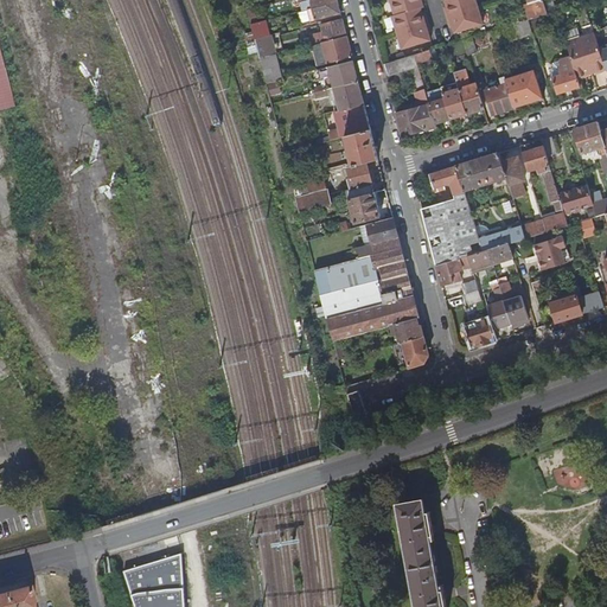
[(261,0),(250,0),(246,1),(248,11),(255,8),(263,6),(261,0)]
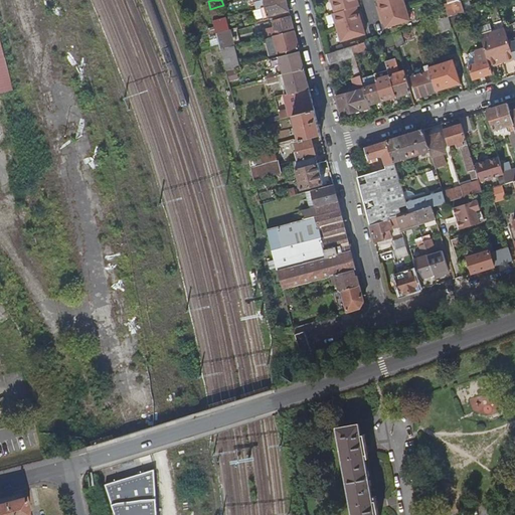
[(255,0),(259,9),(262,8),(266,7),(264,0),(255,0)]
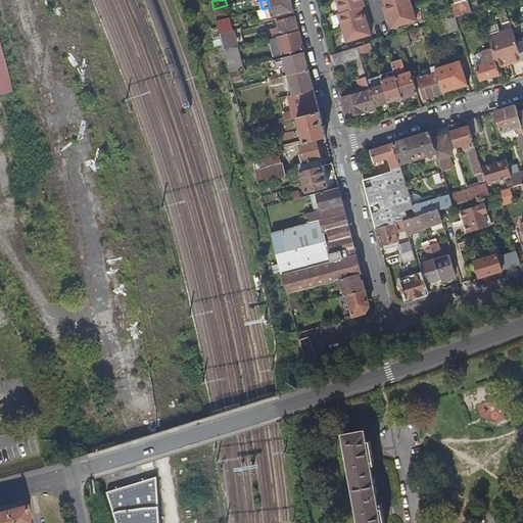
[(337,0),(342,15),(339,16),(347,43),(372,35),(370,30),(373,29),(368,11),(365,12),(364,7),(366,6),(365,0),(366,0),(337,0)]
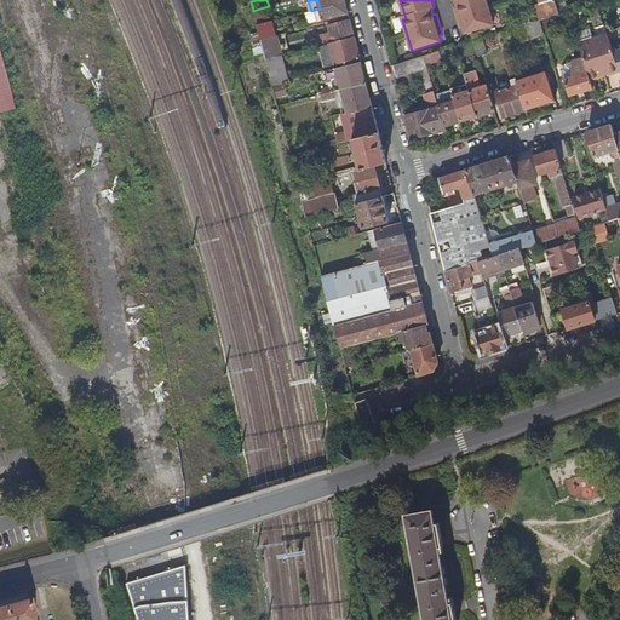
[(455,0),(457,6),(454,7),(460,28),(463,28),(465,34),(494,24),(486,0),(455,0)]
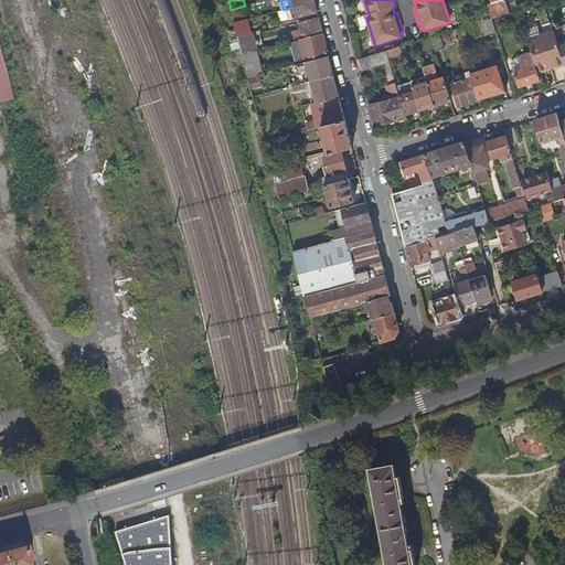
[(291,8),(287,9),(290,22),(296,21),(295,19),(318,12),(316,1),(291,8)]
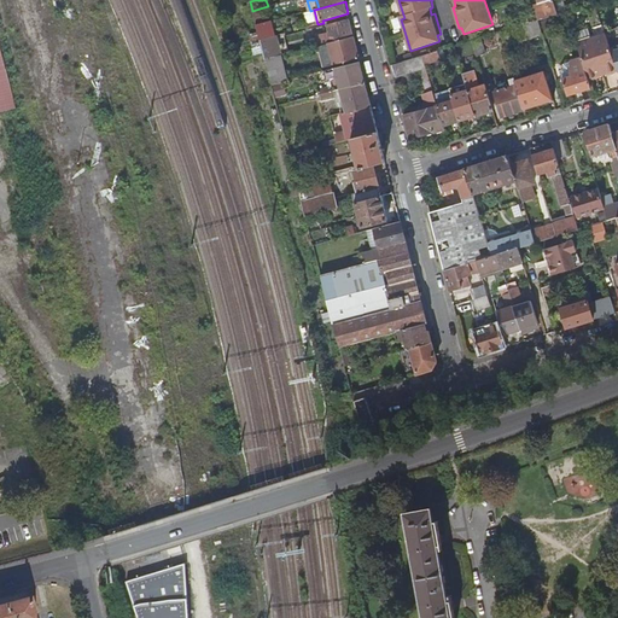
[(260,9),(252,11),(257,25),(263,23),(260,9)]
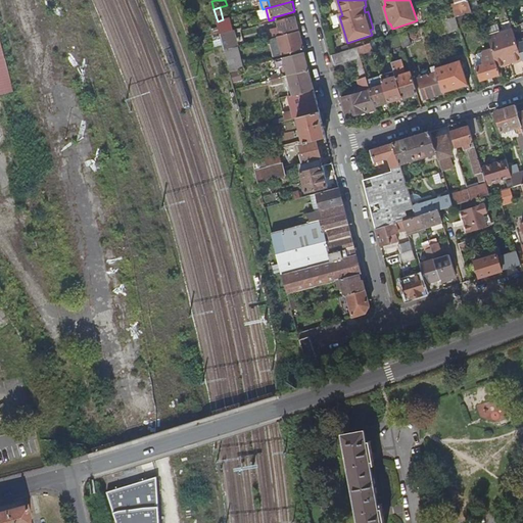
[(439,15),(441,21),(456,17),(467,14),(472,13),(471,7),(439,15)]
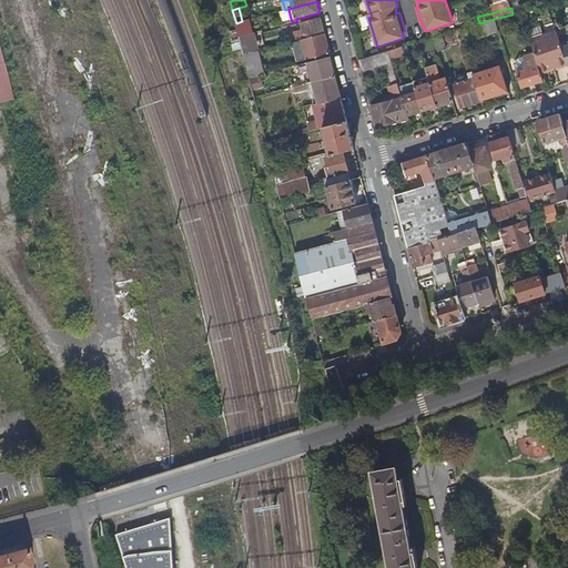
[(507,16),(495,19),(497,26),(509,22),(507,16)]
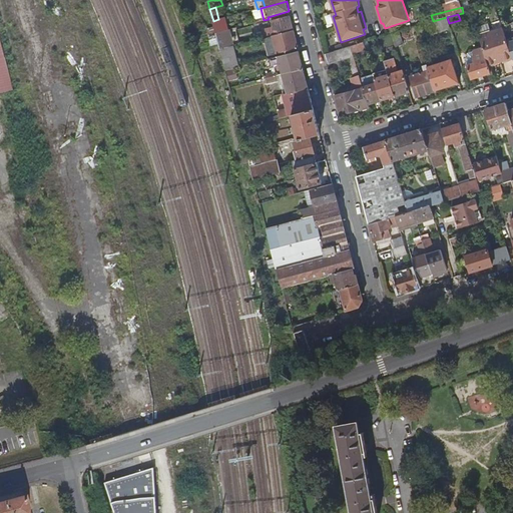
[(270,34),(269,33),(264,34),(265,38),(294,31),(291,17),(272,21),(275,33),(270,34)]
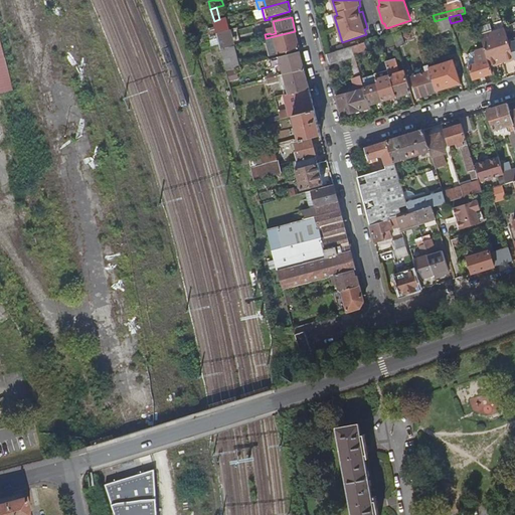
[(421,39),(453,29),(451,23),(449,17),(435,21),(417,26),(421,39)]
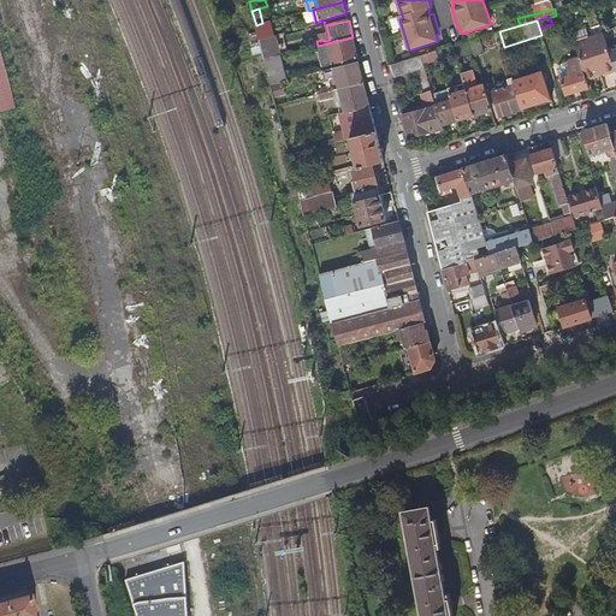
[(262,23),(256,25),(260,40),(270,37),(273,36),(271,22),(262,23)]
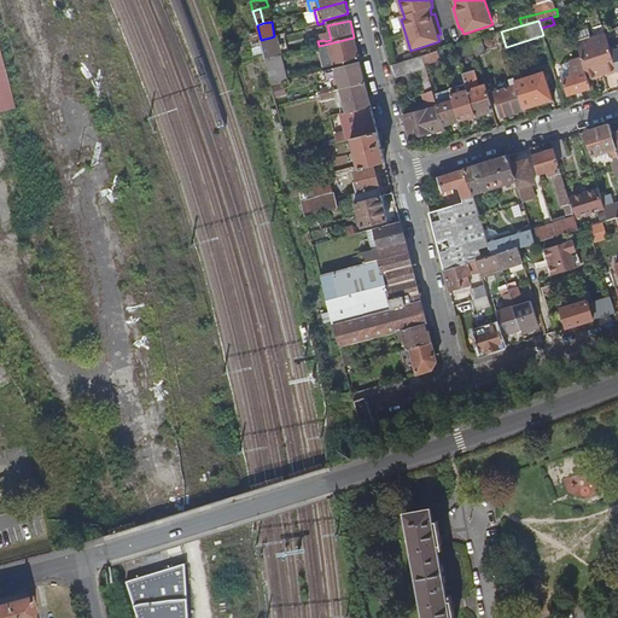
[(608,73),(617,70),(610,48),(605,34),(577,42),(582,58),(588,80),(598,76),(596,73),(607,69),(608,73)]
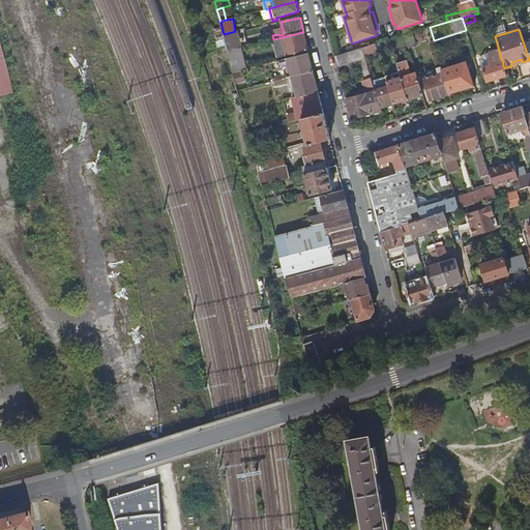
[(232,32),(224,34),(228,51),(237,49),(232,32)]
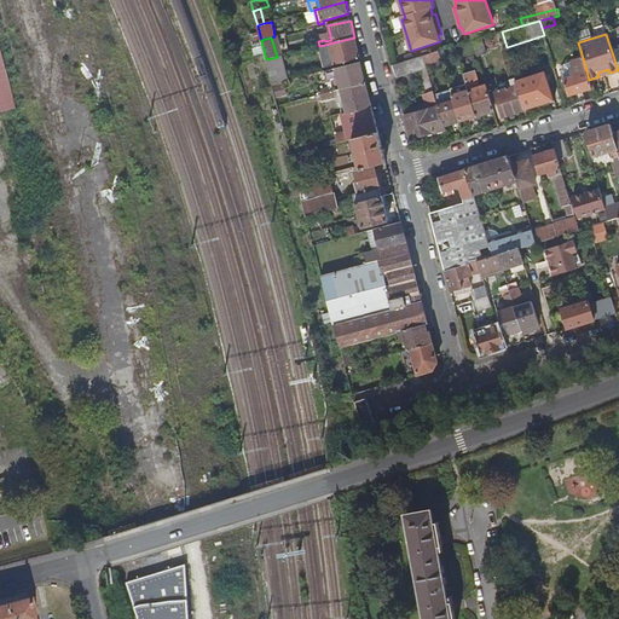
[(354,38),(319,46),(325,68),(360,59),(354,38)]
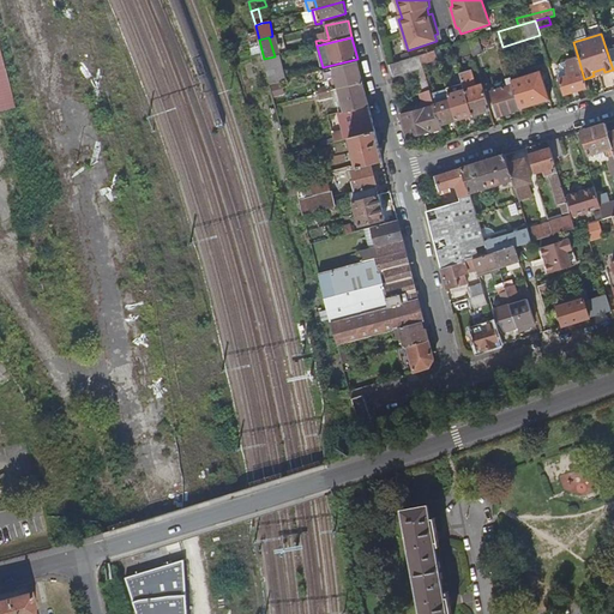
[(479,37),(469,40),(475,55),(483,53),(479,37)]
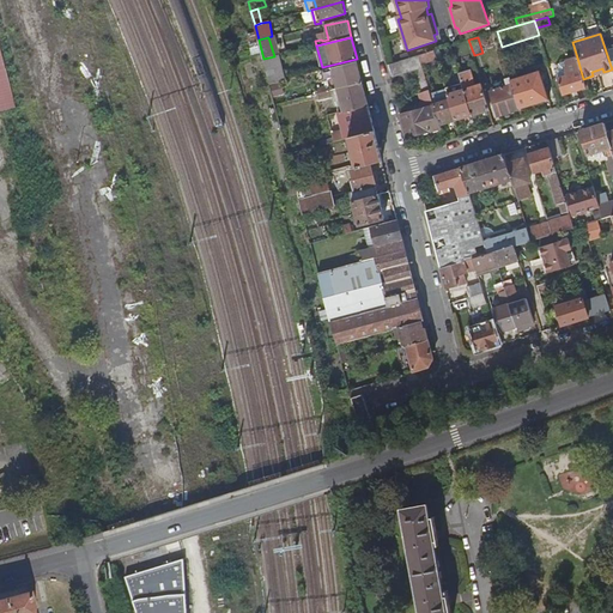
[(423,67),(424,72),(432,71),(429,61),(438,59),(435,50),(419,55),(423,67)]
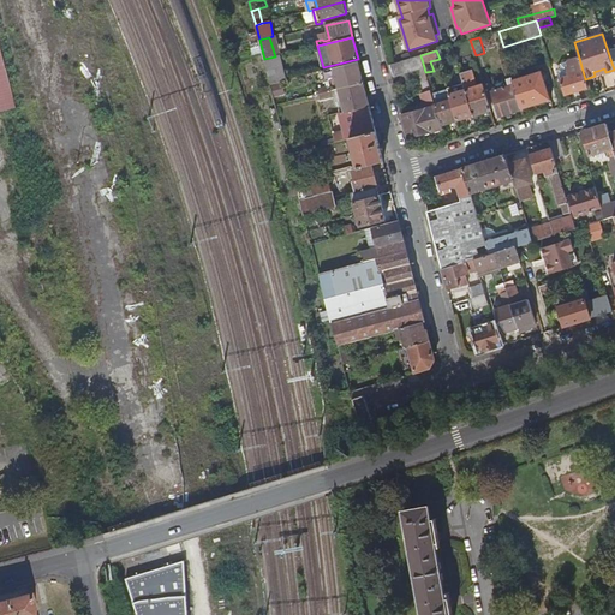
[(275,57),(264,59),(270,84),(287,79),(280,55),(275,57)]
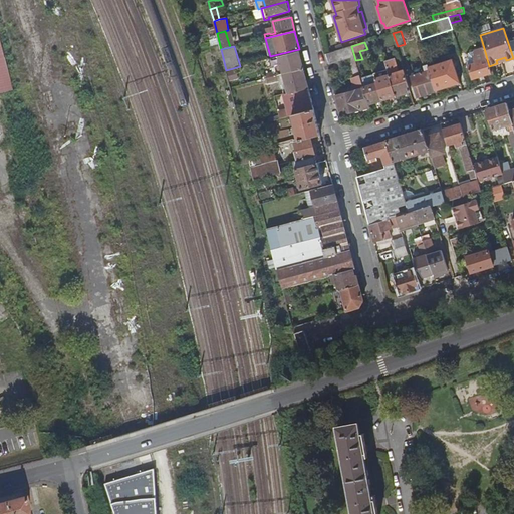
[(344,59),(354,56),(351,46),(326,55),(328,64),(344,59)]
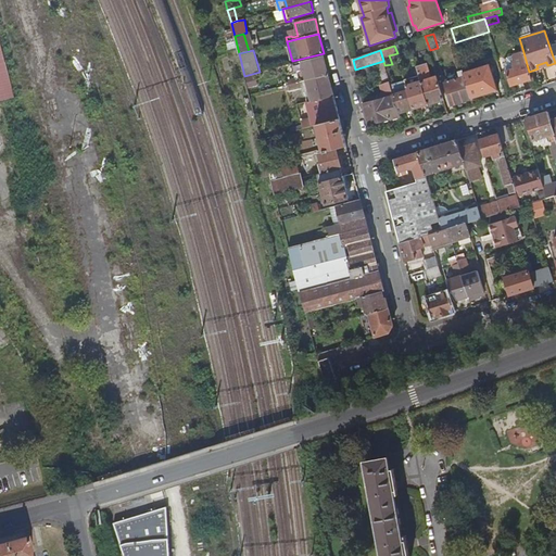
[(529,72),(523,52),(514,55),(514,68),(506,71),(512,86),(531,79),(529,72)]
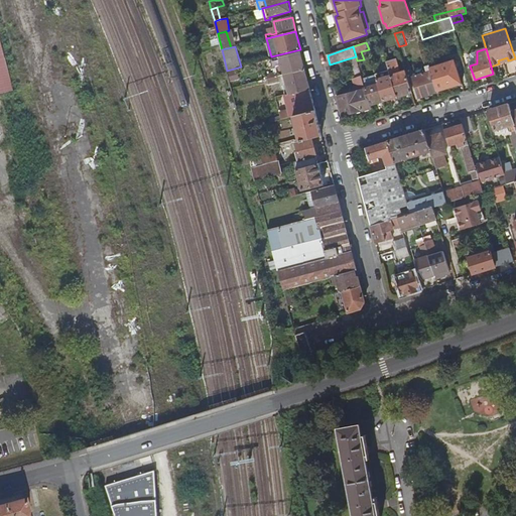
[(300,51),(271,58),(272,63),(277,61),(280,60),(288,91),(285,92),(290,109),(280,112),(282,119),(294,116),(316,111),(300,51)]
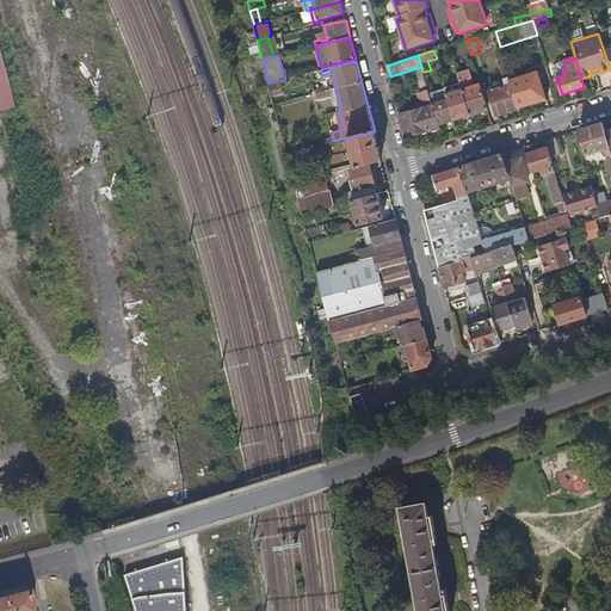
[(565,75),(565,61),(556,63),(554,69),(556,78),(565,75)]
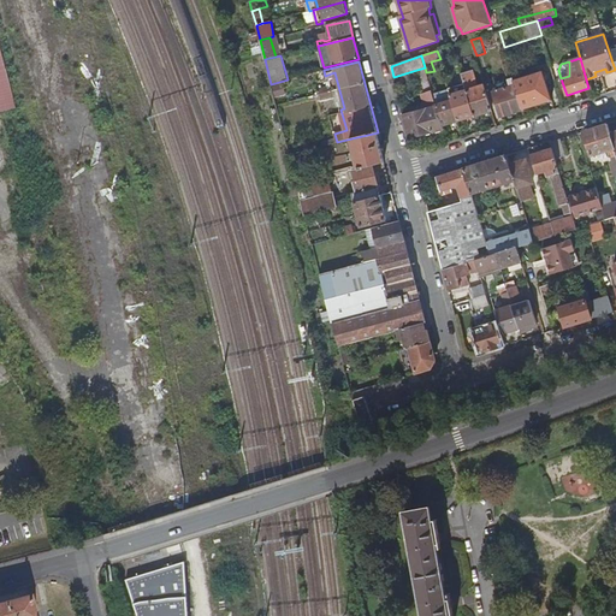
[(420,95),(432,92),(426,72),(425,67),(413,71),(420,95)]
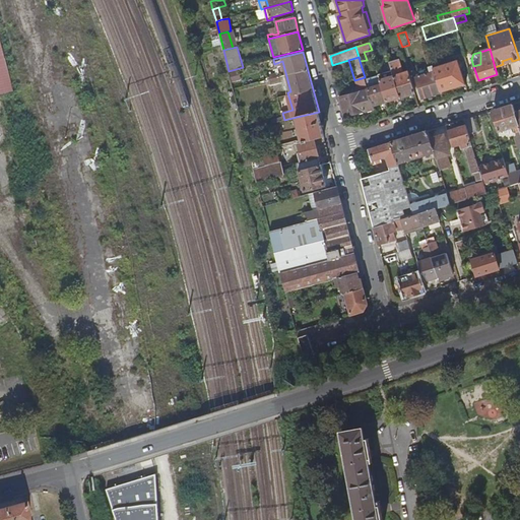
[(0,96),(9,95),(0,59),(0,96)]
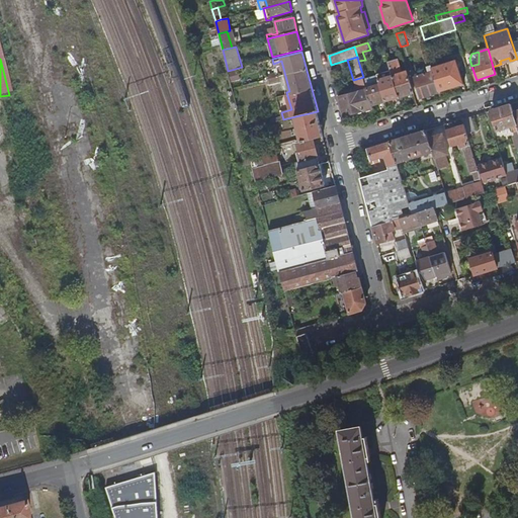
[(398,59),(389,62),(393,76),(400,97),(414,92),(408,72),(403,73),(398,59)]
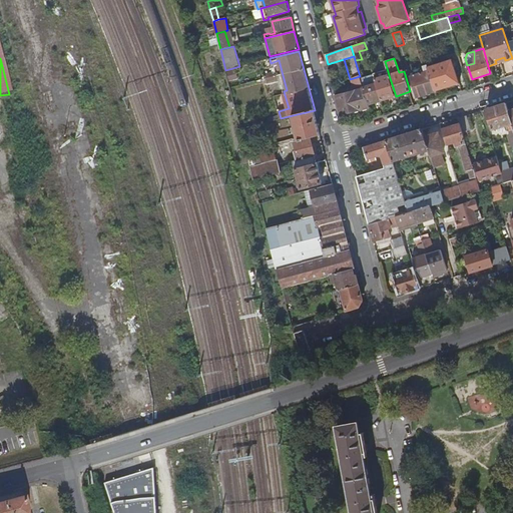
[(452,59),(428,66),(436,91),(460,83),(452,59)]
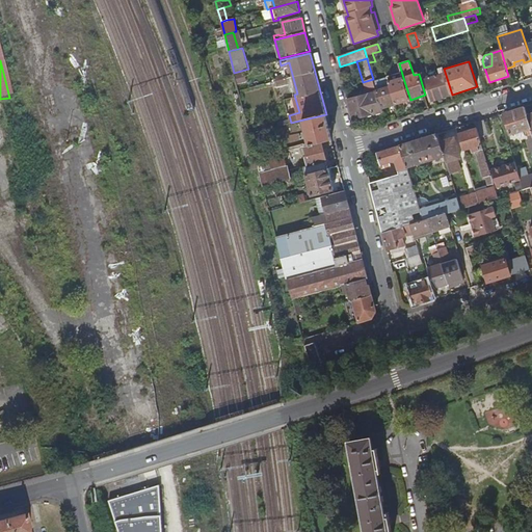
[(452,95),(444,69),(442,62),(437,63),(441,75),(426,79),(432,100),(452,95)]
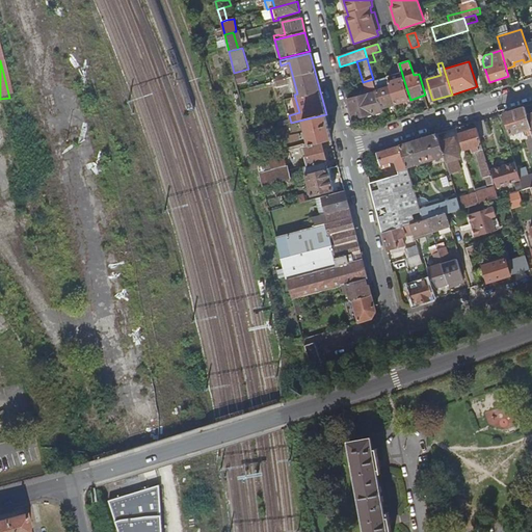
[(410,100),(403,78),(389,82),(396,104),(410,100)]
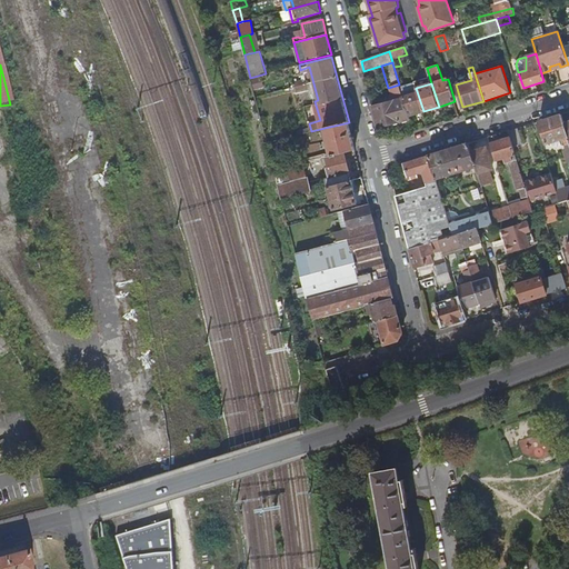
[(399,85),(388,88),(392,101),(372,107),(379,128),(410,120),(410,116),(403,97),(401,88),(399,85)]
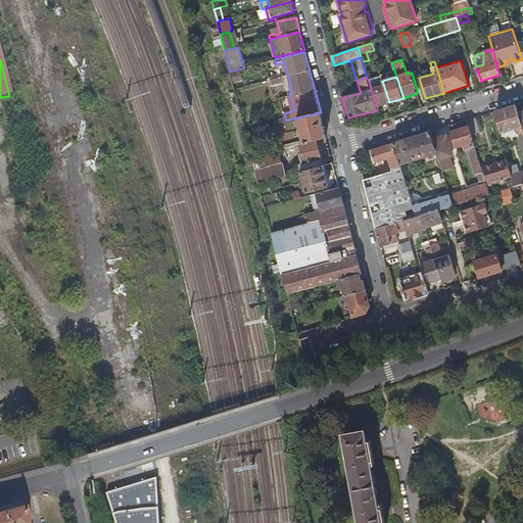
[(382,81),(382,78),(374,80),(376,88),(371,89),(377,106),(389,102),(382,81)]
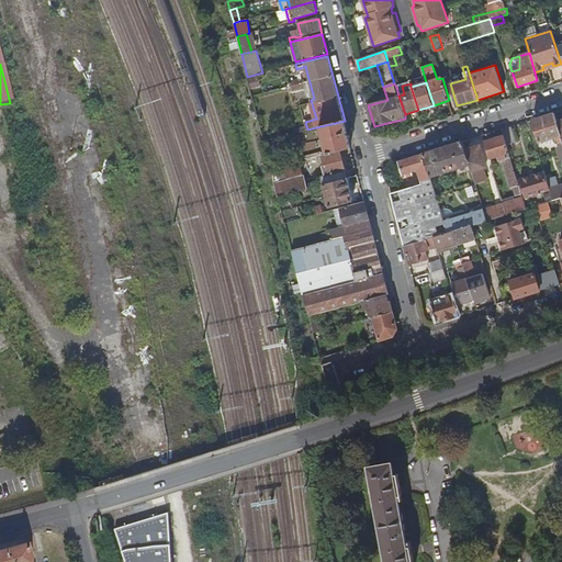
[(553,114),(534,121),(540,143),(558,137),(561,154),(561,139),(557,123),(553,114)]
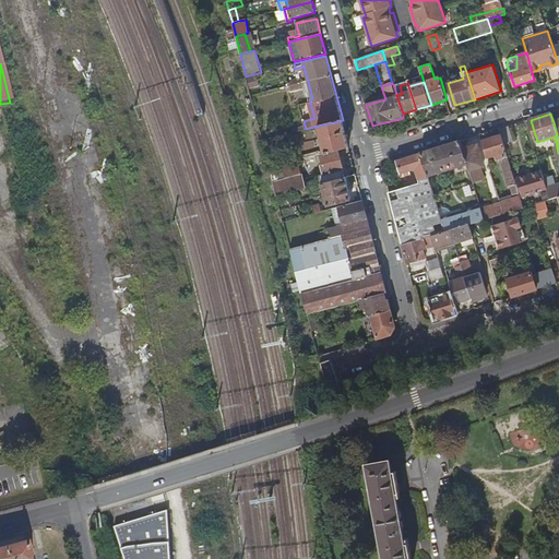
[(343,120),(319,126),(324,151),(320,152),(320,155),(339,149),(349,146),(343,120)]
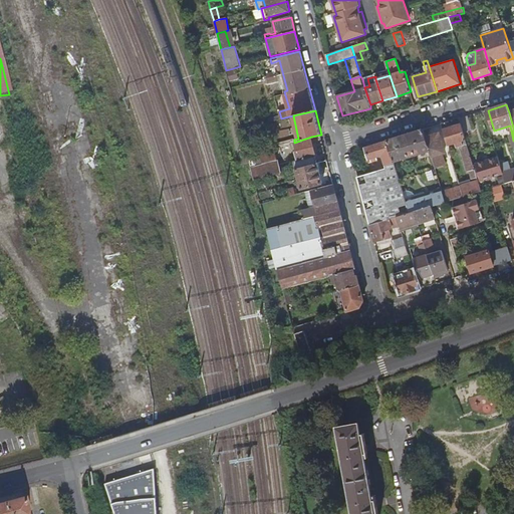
[(467,116),(459,118),(461,125),(464,134),(472,132),(467,116)]
